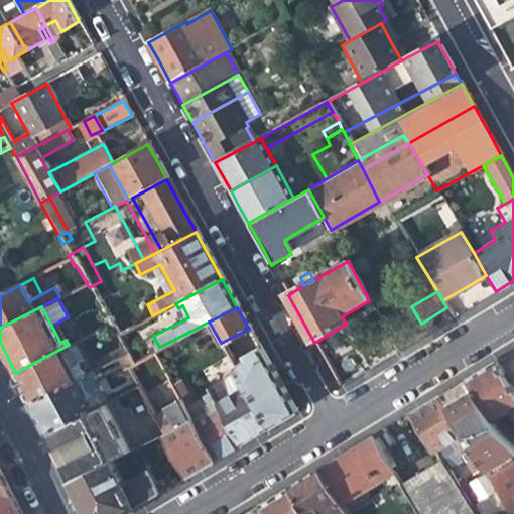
[(200,341),(194,330),(181,336),(187,347),(200,341)]
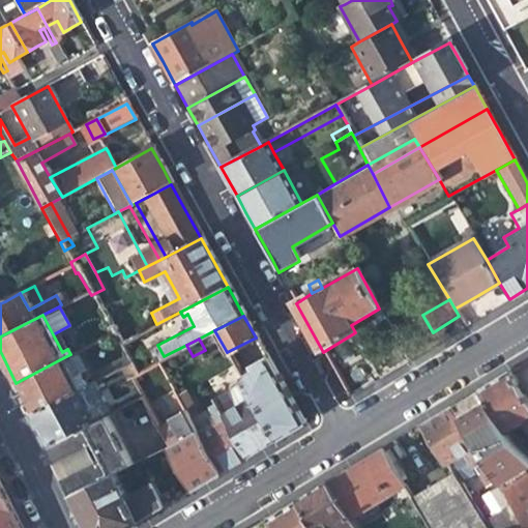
[(205,350),(193,356),(209,386),(218,402),(250,458),(276,441),(250,394),(244,397),(245,399),(236,404),(205,350)]
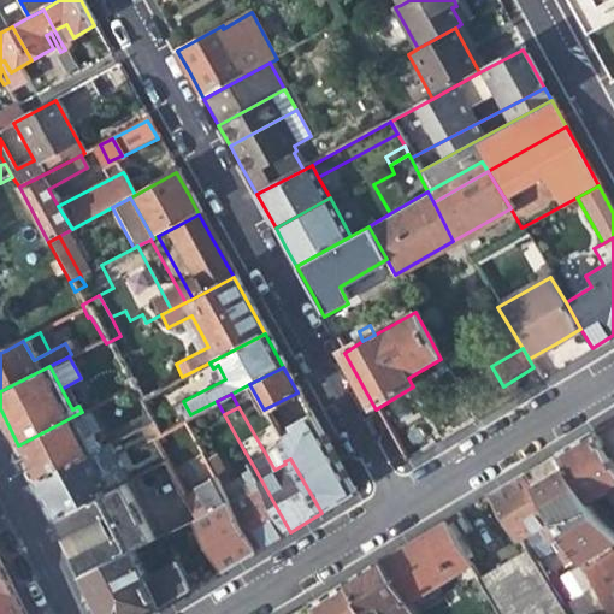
[(272,425),(290,459),(322,513),(353,494),(325,442),(306,408),(272,425)]
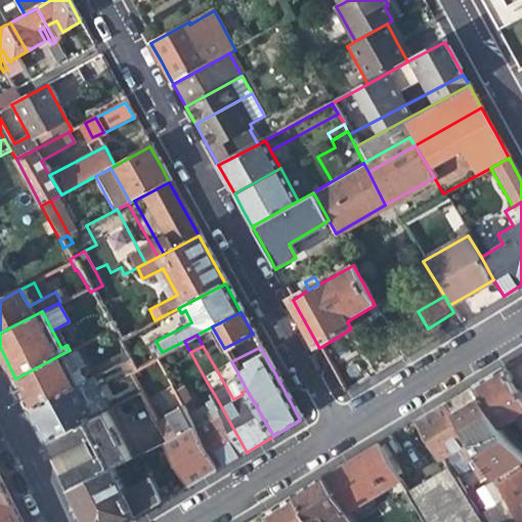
[(74,348),(70,350),(63,353),(73,370),(77,366),(83,363),(74,348)]
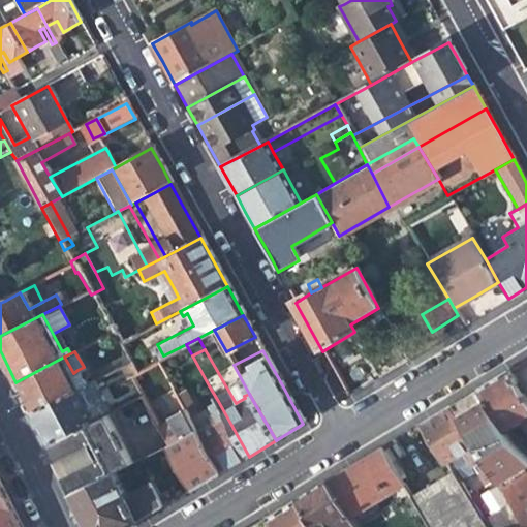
[(104,374),(121,365),(130,360),(126,353),(100,367),(104,374)]
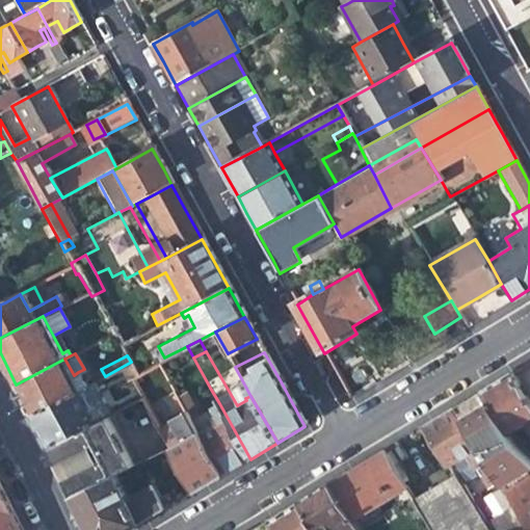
[(85,387),(78,372),(74,375),(64,359),(16,385),(23,398),(31,416),(80,389),(85,387)]
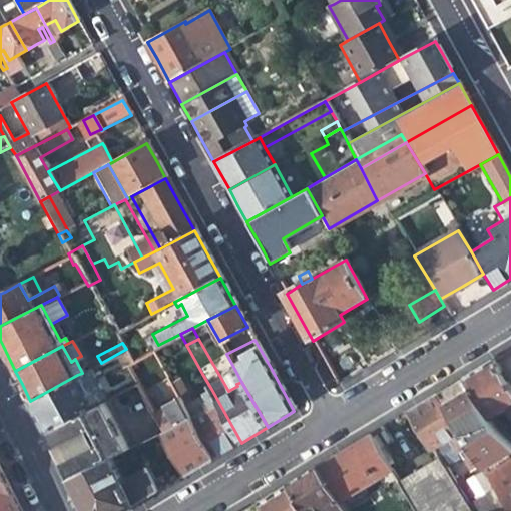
[(148,363),(159,381),(167,376),(152,348),(132,359),(126,362),(131,372),(148,363)]
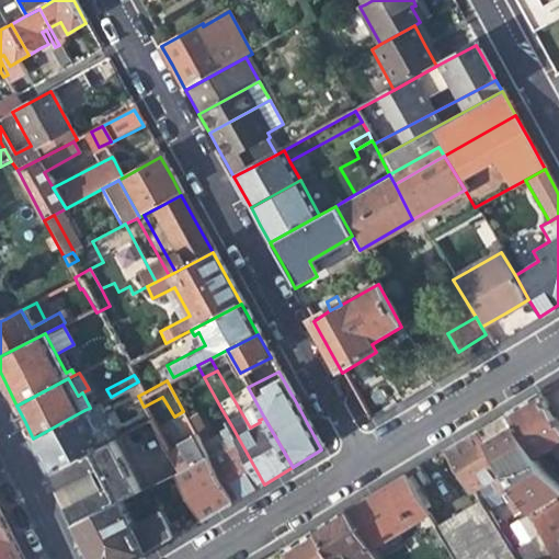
[(135,398),(138,396),(145,392),(138,381),(128,387),(135,398)]
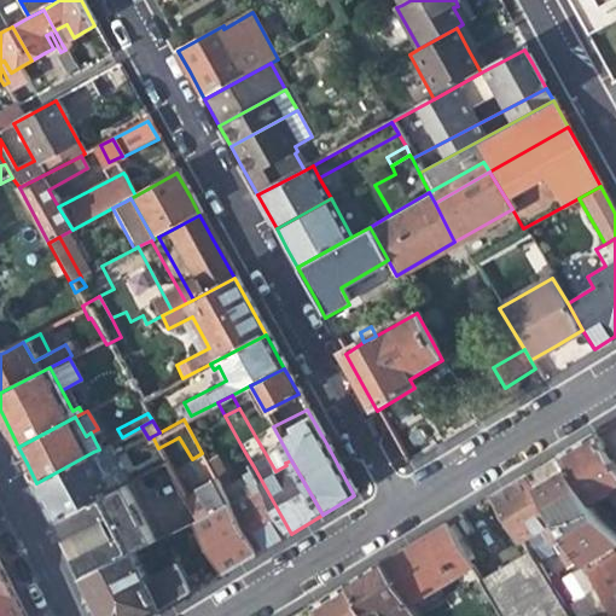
[(615,469),(594,435),(577,445),(559,455),(583,493),(592,507),(612,495),(615,500),(615,469)]
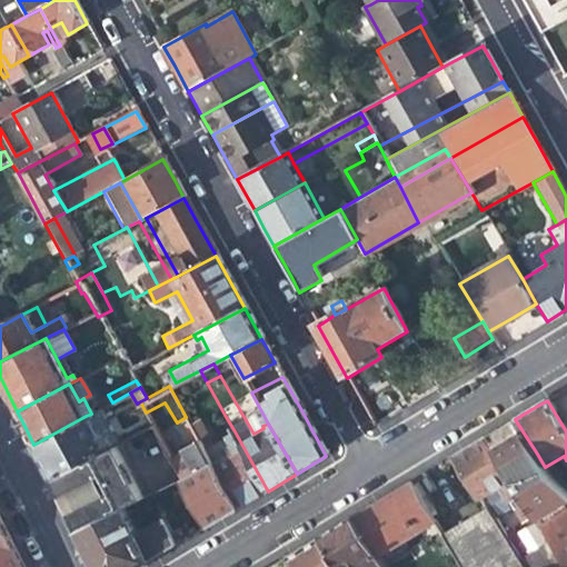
[(100,409),(91,414),(86,416),(97,436),(102,433),(110,429),(100,409)]
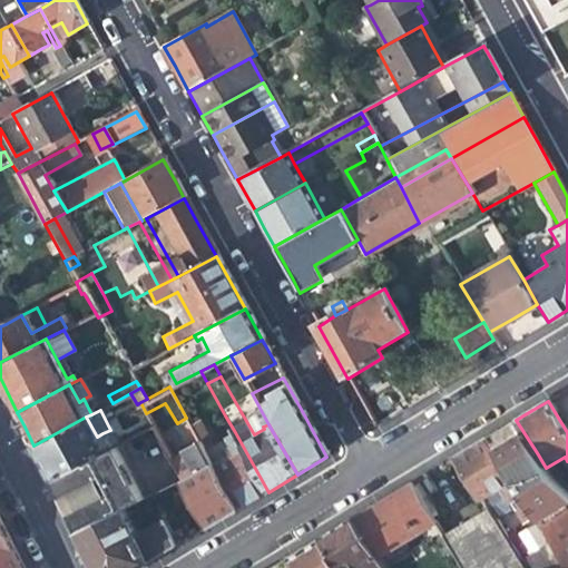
[(198,420),(189,423),(204,449),(213,467),(237,510),(268,492),(235,432),(225,415),(216,421),(229,446),(223,448),(227,456),(217,460),(209,446),(211,444),(198,420)]
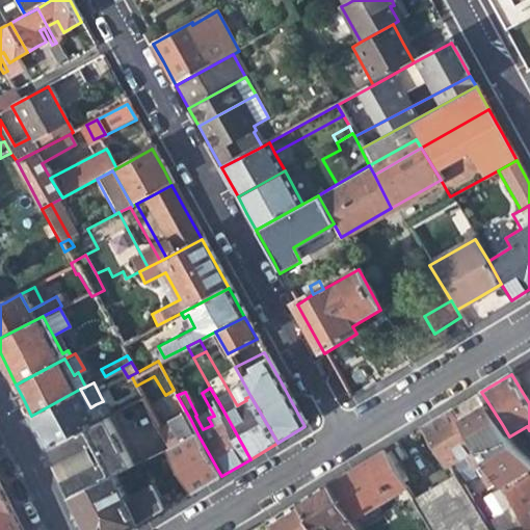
[(104,419),(96,404),(90,407),(80,389),(31,416),(37,427),(49,449),(104,419)]
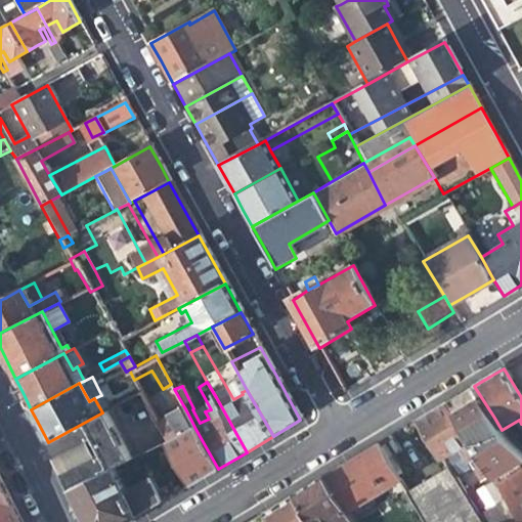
[(166,440),(189,486),(218,469),(196,429),(187,412),(174,389),(171,384),(163,389),(156,393),(178,435),(166,440)]
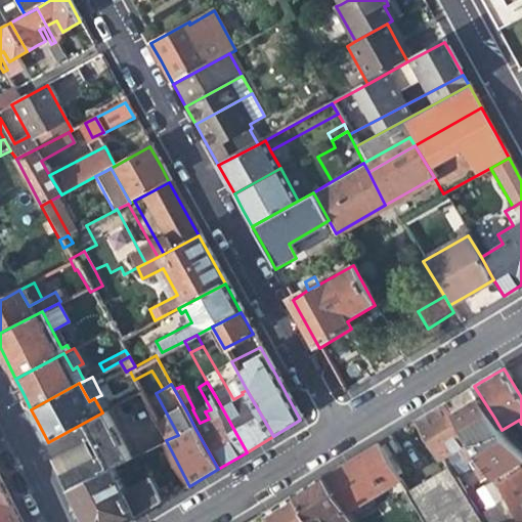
[(494,418),(474,386),(458,396),(446,402),(470,442),(490,476),(493,481),(521,463),(521,454),(507,438),(502,430),(494,418)]
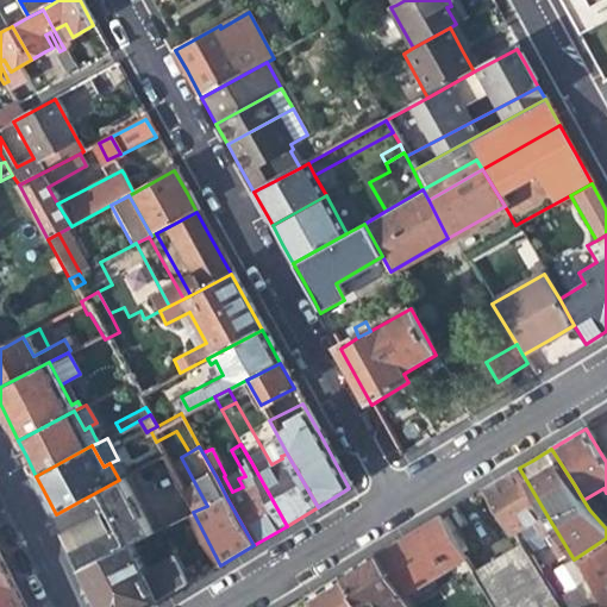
[(558,561),(570,554),(546,514),(519,468),(507,476),(487,488),(514,534),(536,521),(558,561)]
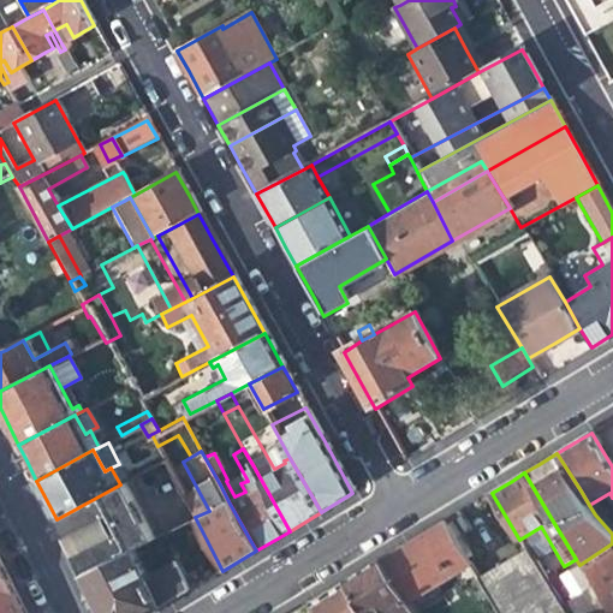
[(120,484),(57,519),(63,533),(85,576),(132,551),(156,540),(125,483),(120,484)]
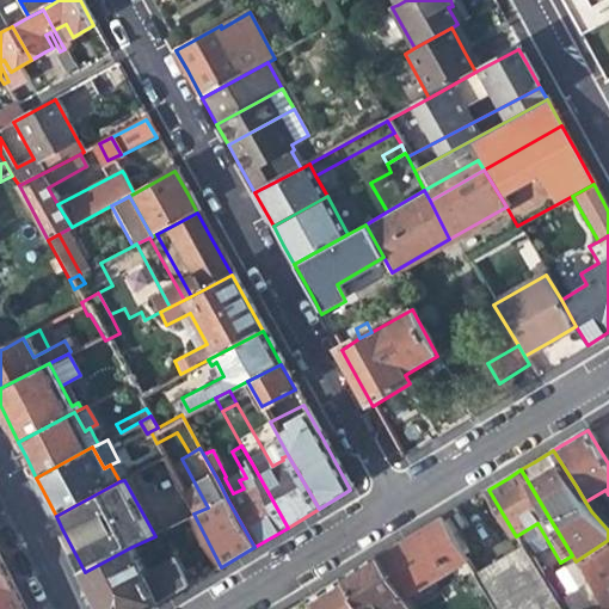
[(408,539),(379,555),(406,601),(468,564),(441,518),(408,539)]
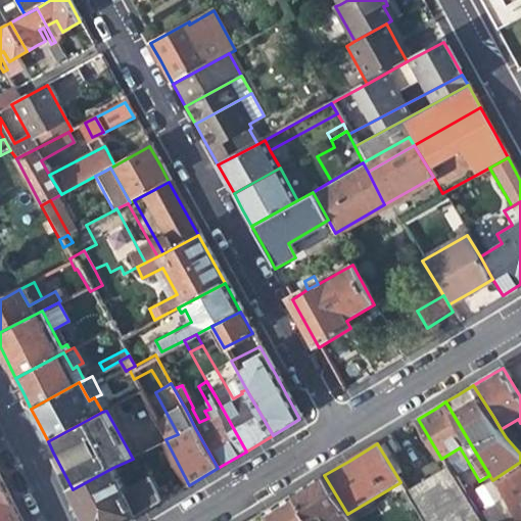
[(131,520),(137,517),(124,491),(112,468),(73,489),(82,508),(88,520),(131,520)]
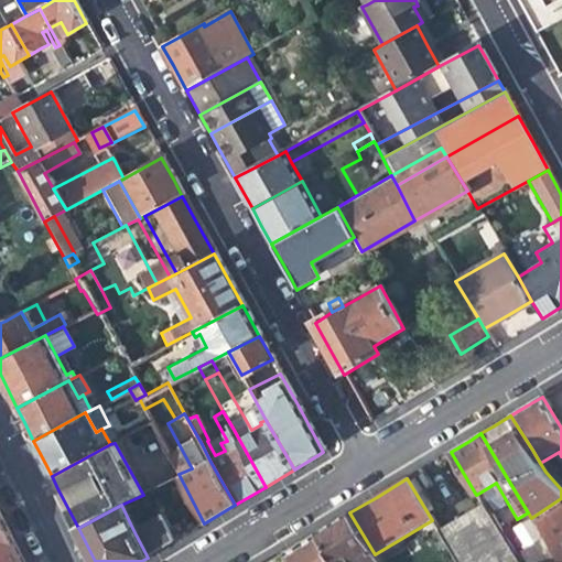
[(461,520),(440,532),(457,561),(516,561),(512,557),(484,507),(461,520)]
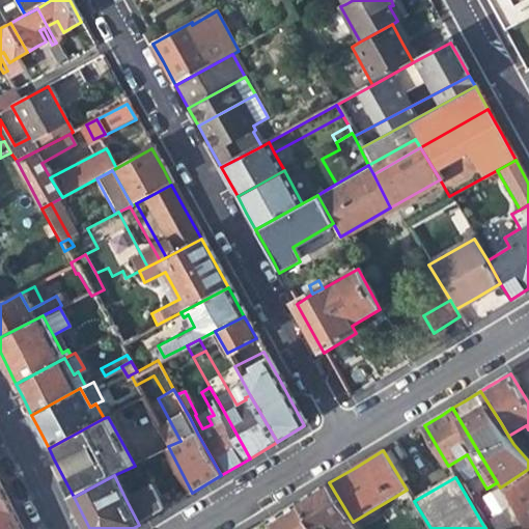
[(528,528),(528,478),(502,492),(511,506),(525,528),(528,528)]
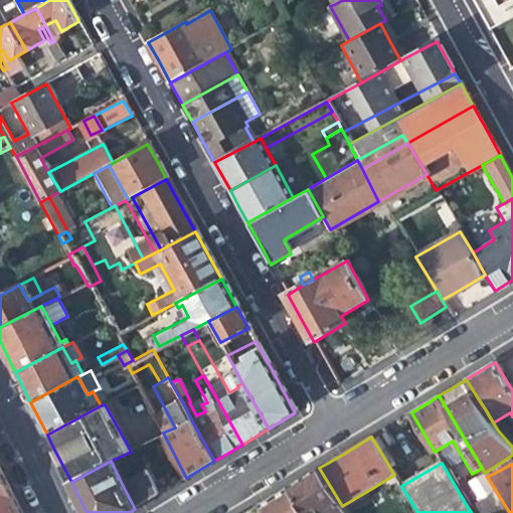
[(345,512),(342,506),(319,468),(306,476),(289,486),(305,512),(345,512)]
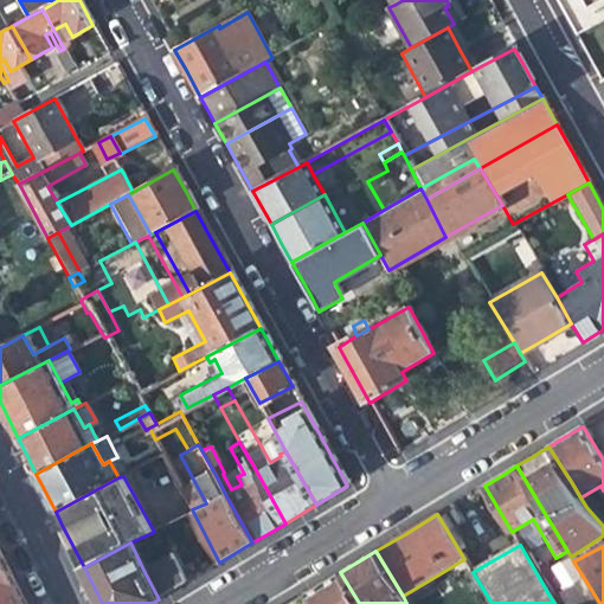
[(174,556),(143,570),(159,599),(188,582),(174,556)]
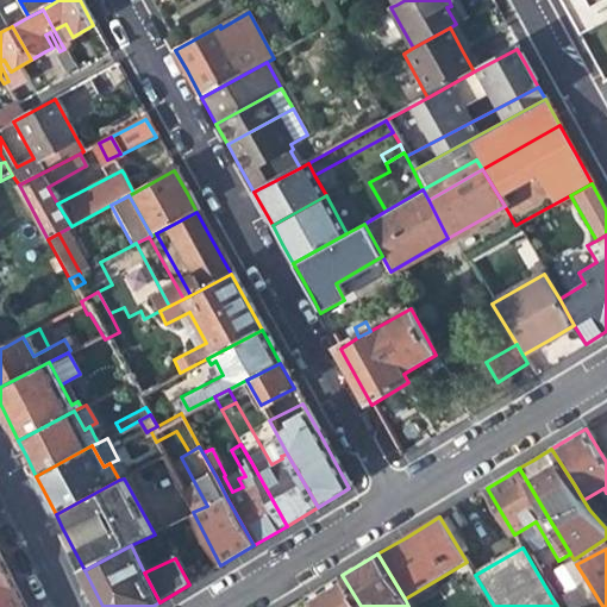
[(20,606),(0,565),(0,606),(20,606)]
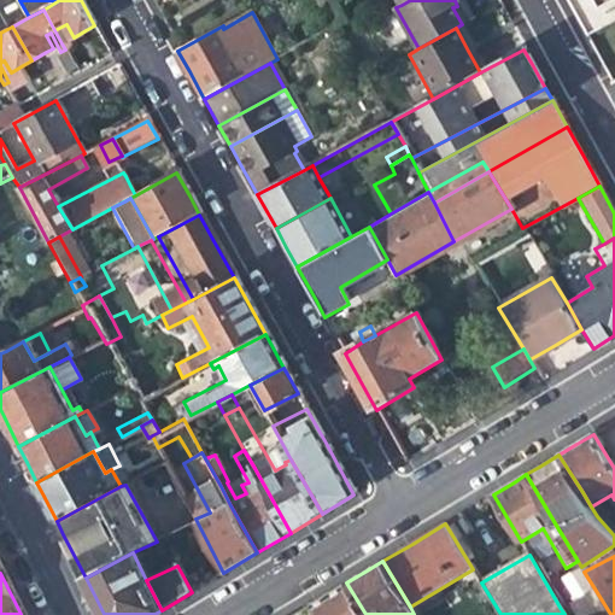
[(365,614),(346,583),(328,595),(314,603),(320,614),(365,614)]
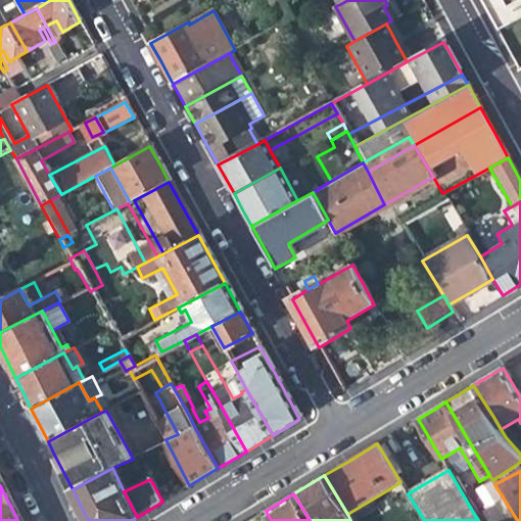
[(517,520),(504,499),(475,516),(478,520),(517,520)]
